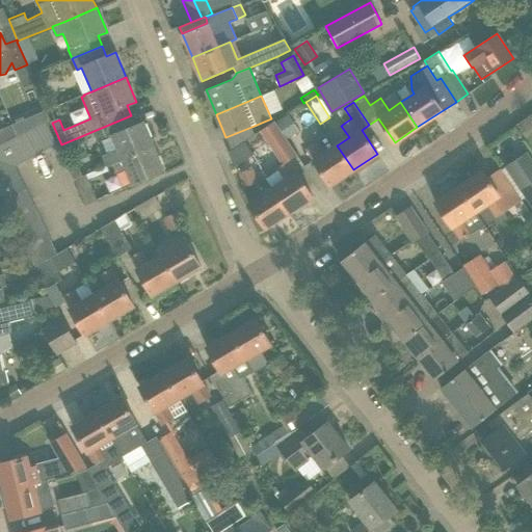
[(135,125),(131,115),(94,131),(99,143),(113,137),(118,150),(108,154),(102,157),(106,166),(112,164),(155,147),(144,122),(135,125)]
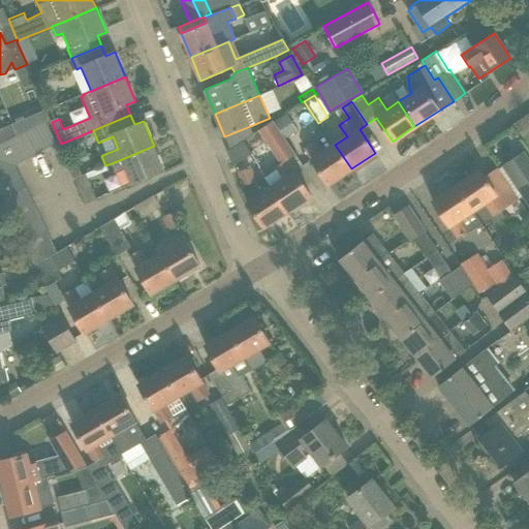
[(13,125),(18,134),(23,131),(33,126),(38,124),(35,116),(13,125)]
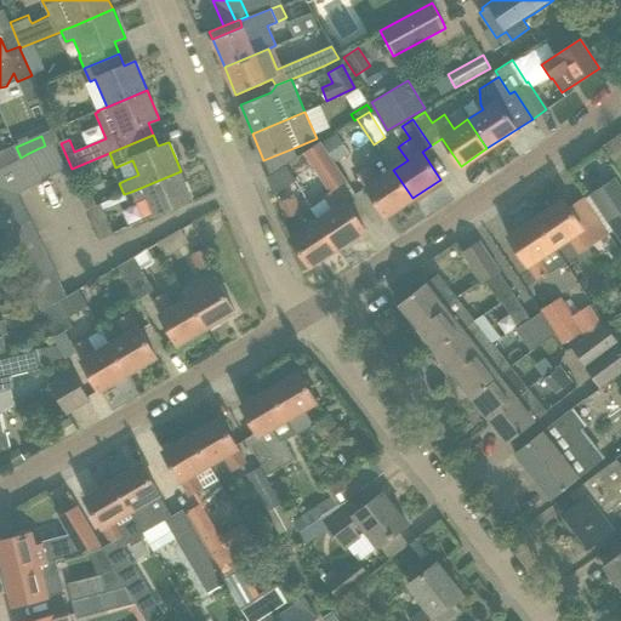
[(335,136),(323,144),(335,161),(347,154),(335,136)]
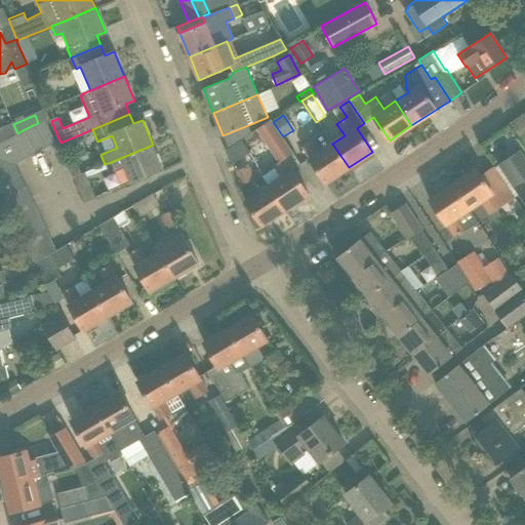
[(33,125),(44,147),(54,142),(45,119),(38,123),(33,125)]
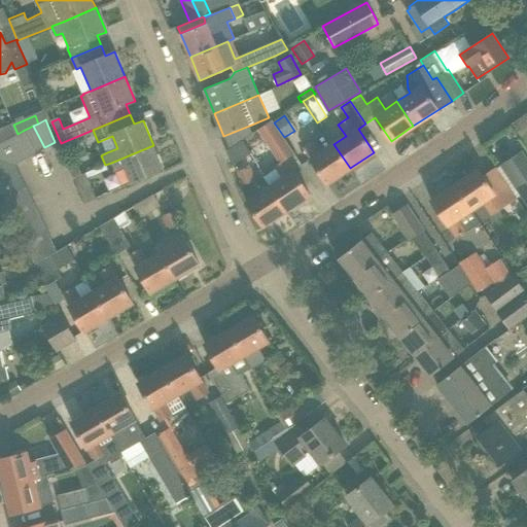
[(259,128),(257,130),(280,164),(274,168),(276,170),(282,179),(271,187),(286,211),(310,195),(299,178),(292,170),(286,160),(294,153),(284,137),(274,123),(272,119),(259,128)]
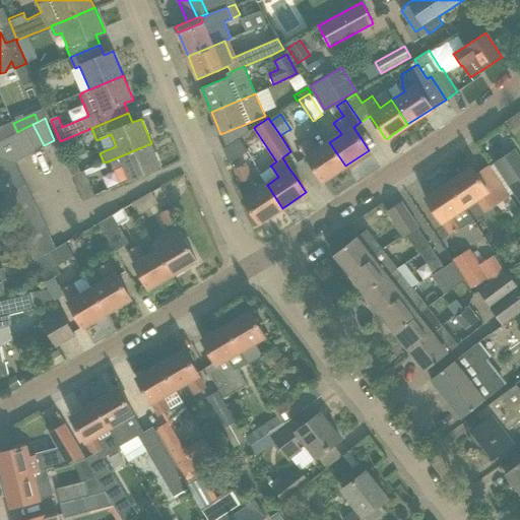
[(17,132),(13,123),(4,127),(0,128),(0,141),(1,141),(13,135),(17,132)]
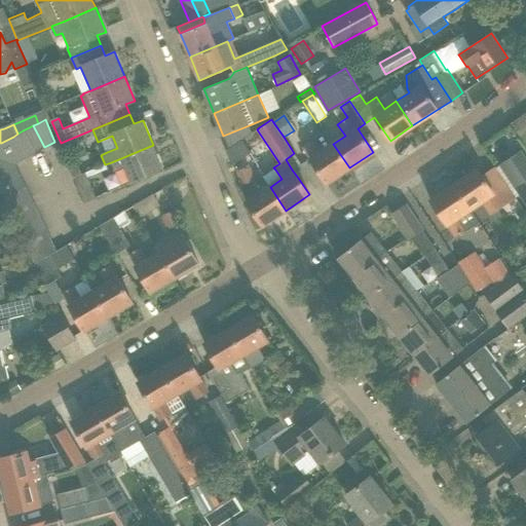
[(33,125),(23,130),(35,152),(44,147),(33,125)]
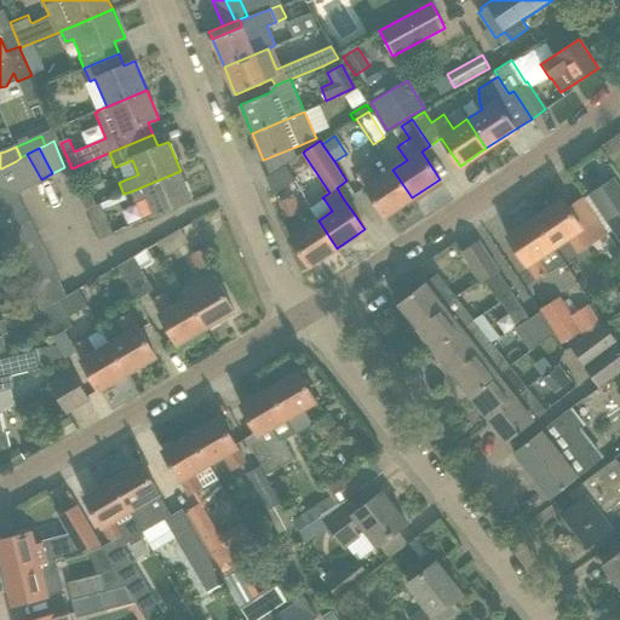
[(21,158),(16,161),(29,185),(41,179),(27,154),(21,158)]
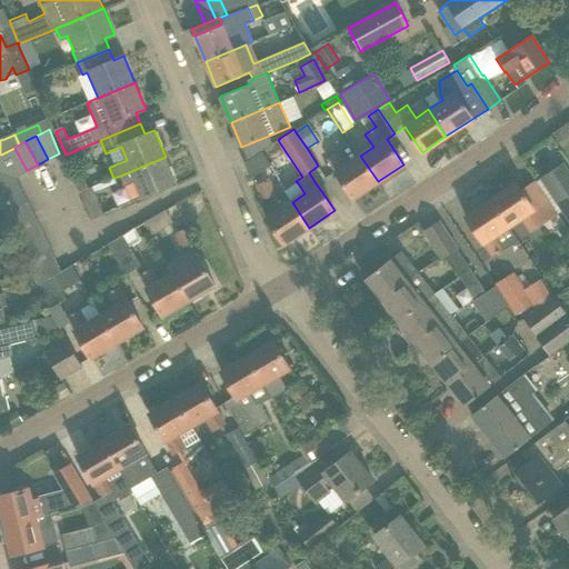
[(0,155),(0,171),(16,177),(27,170),(15,148),(1,155),(0,155)]
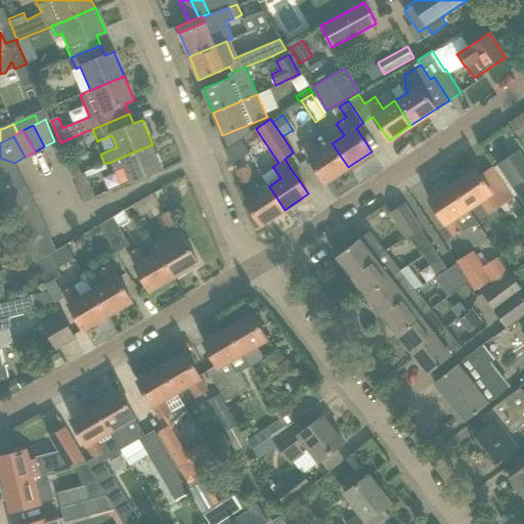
[(230,164),(250,153),(241,139),(224,149),(230,164)]
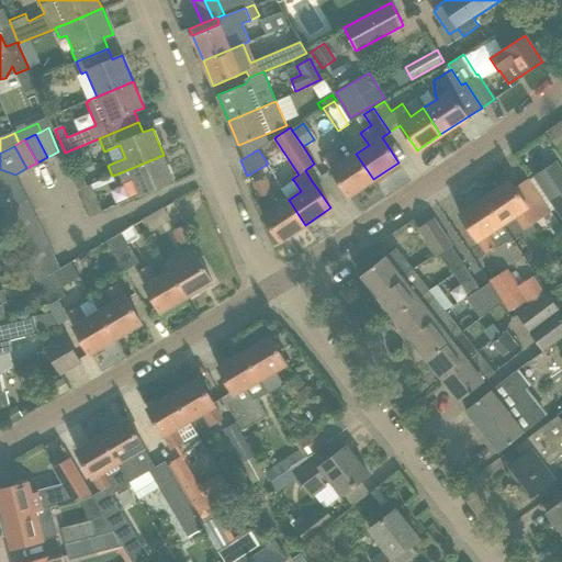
[(348,195),(373,179),(356,154),(343,163),(335,150),(323,158),(332,170),(336,178),(348,195)]
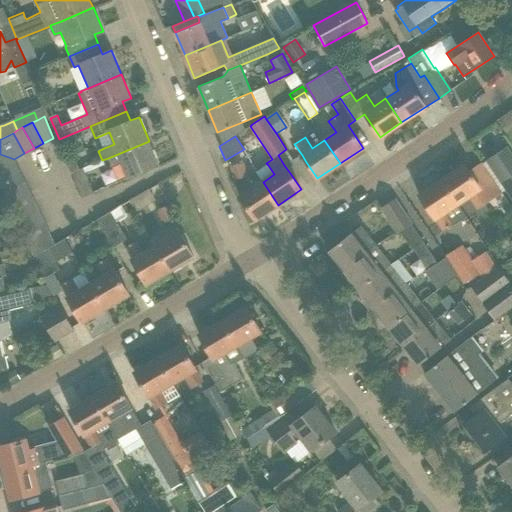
[(127,178),(159,164),(149,141),(108,158),(112,167),(121,164),(127,178)]
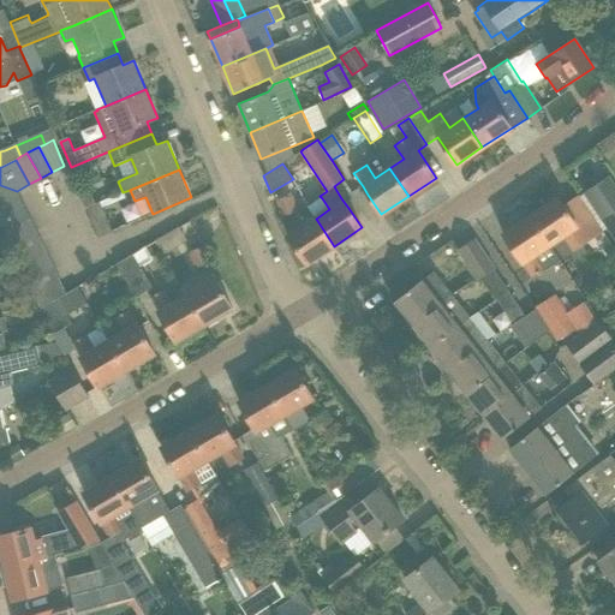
[(614,185),(608,174),(581,192),(614,240),(614,185)]
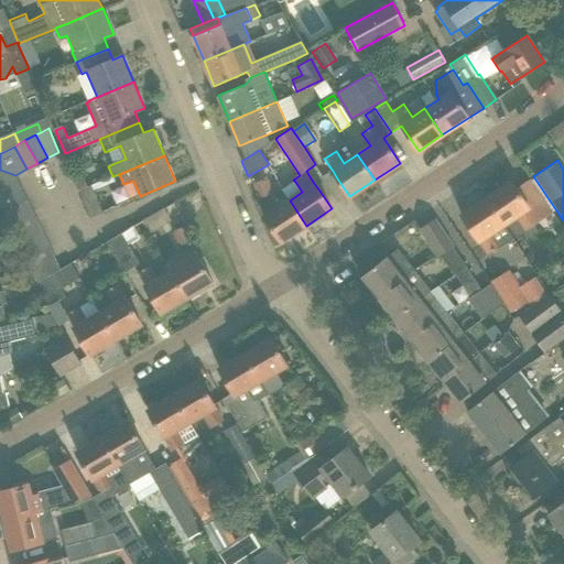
[(0,170),(0,196),(21,187),(15,175),(0,170)]
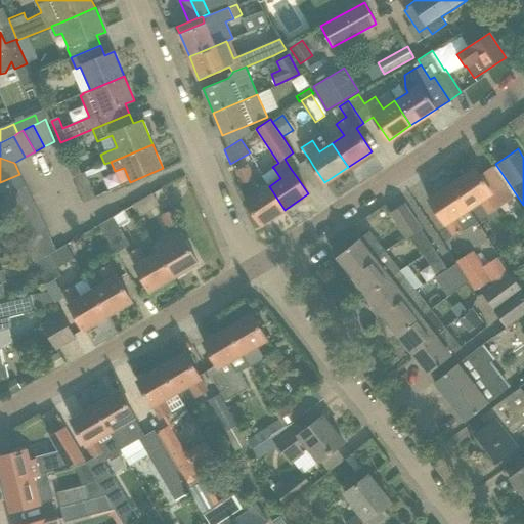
[(70,167),(74,177),(82,173),(78,164),(70,167)]
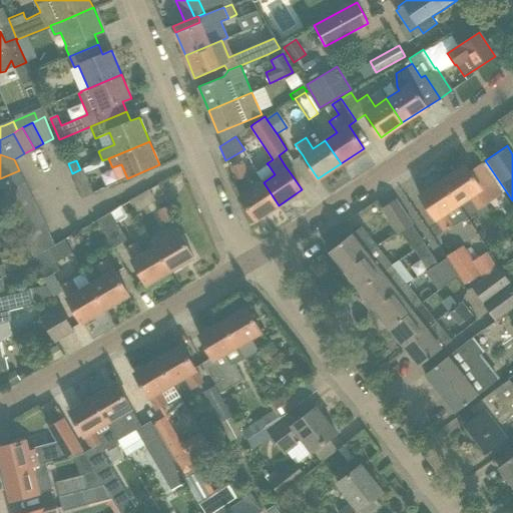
[(255,220),(279,205),(264,182),(253,188),(247,177),(243,162),(231,166),(239,196),(255,220)]
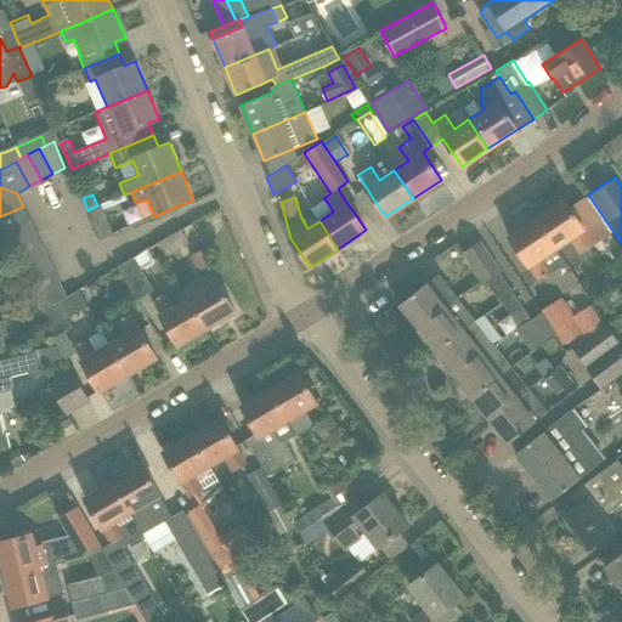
[(564,201),(536,219),(555,248),(570,238),(580,252),(604,236),(608,233),(584,198),(581,202),(570,208),(564,201)]
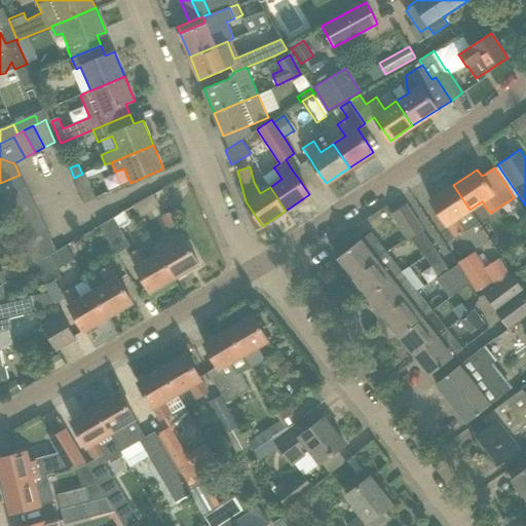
[(82,174),(74,178),(84,202),(96,197),(85,173),(82,174)]
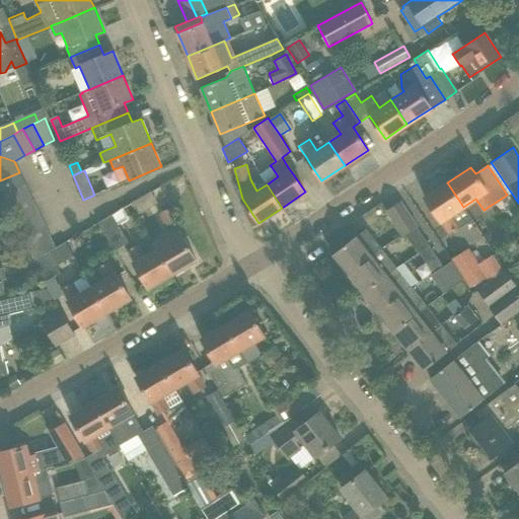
[(0,180),(0,188),(2,194),(24,182),(19,172),(0,180)]
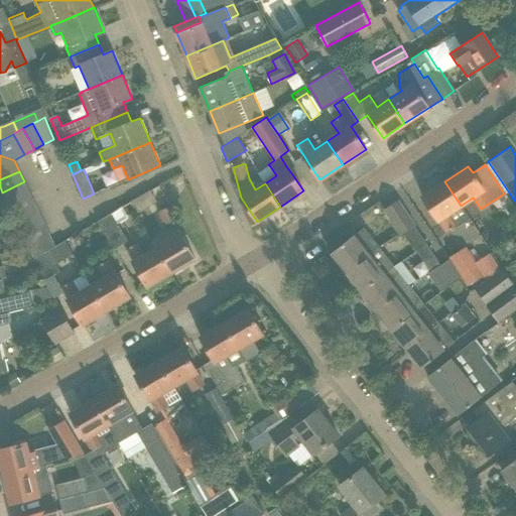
[(29,192),(24,181),(2,192),(7,203),(29,192)]
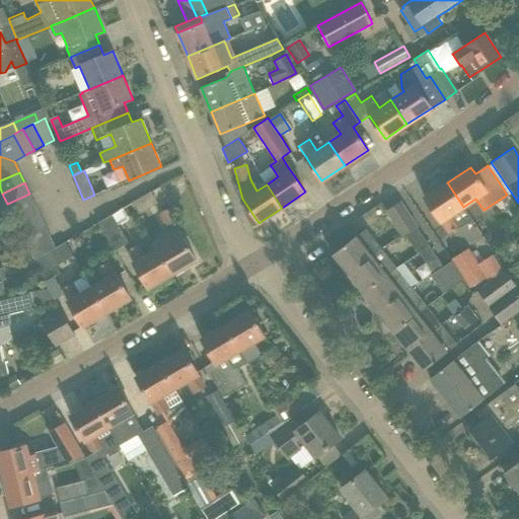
[(451,215),(463,207),(447,182),(425,198),(440,222),(441,222),(449,233),(459,226),(451,215)]
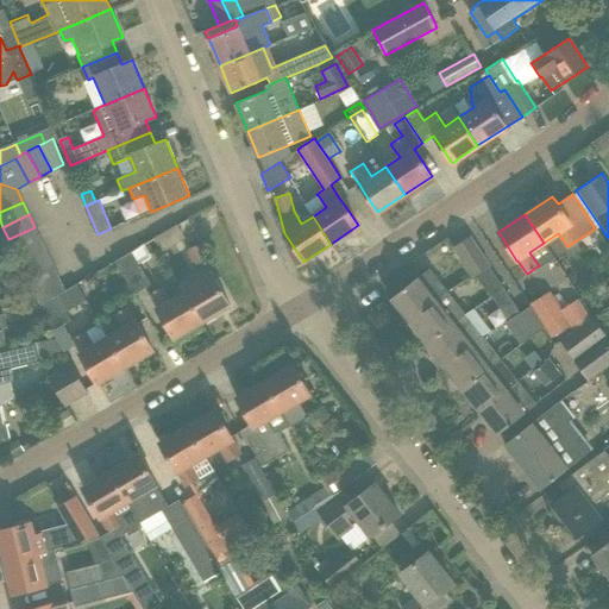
[(8,239),(16,252),(41,240),(35,227),(8,239)]
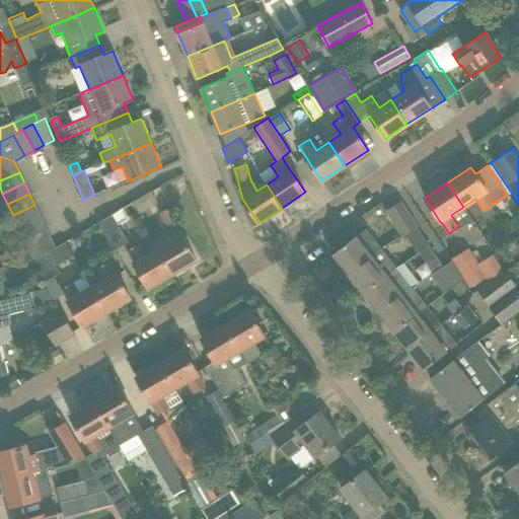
[(141,198),(131,203),(141,221),(151,214),(141,198)]
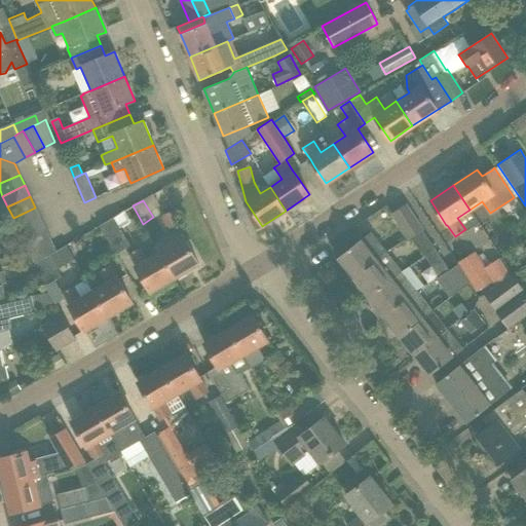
[(11,217),(6,208),(5,205),(0,208),(0,217),(2,221),(11,217)]
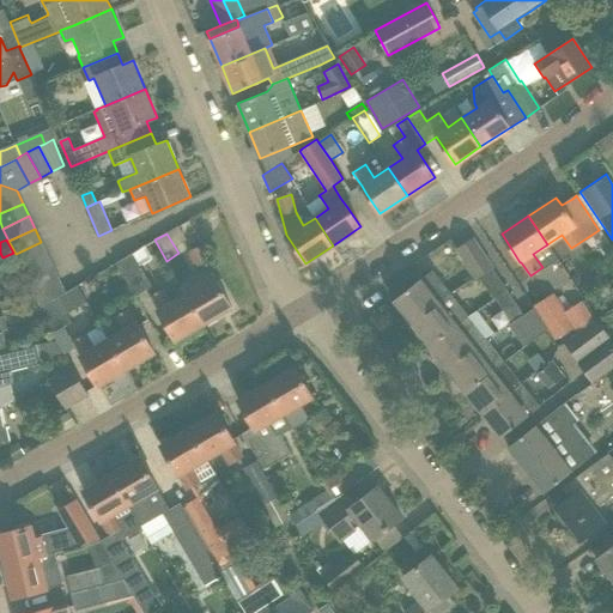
[(479,273),(490,266),(473,240),(457,250),(475,278),(479,274),(479,273)]
